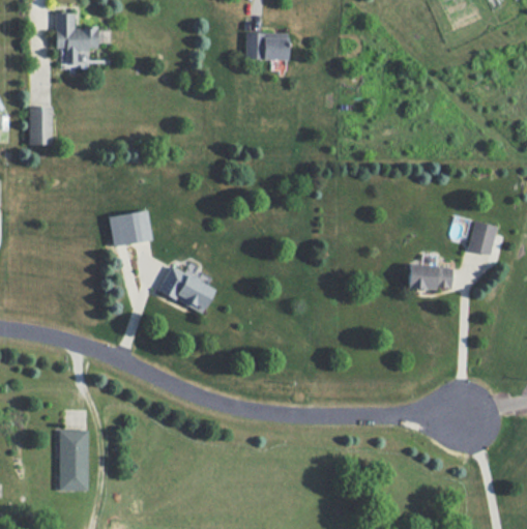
[(57,49),(62,49),(62,65),(90,65),(90,49),(99,49),(98,28),(76,28),(76,12),(56,12),(57,49)]
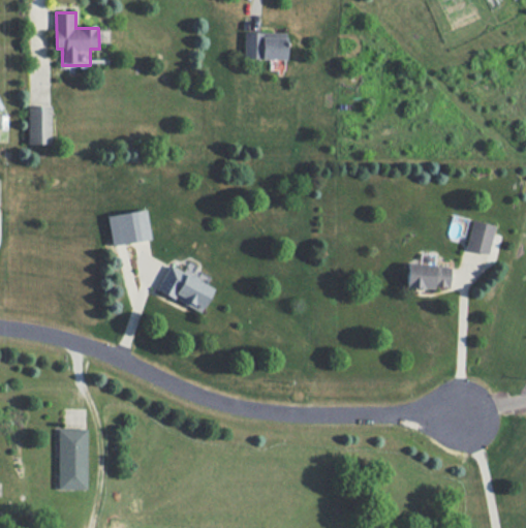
[(288,34),(247,33),(246,60),(288,60),(288,34)]
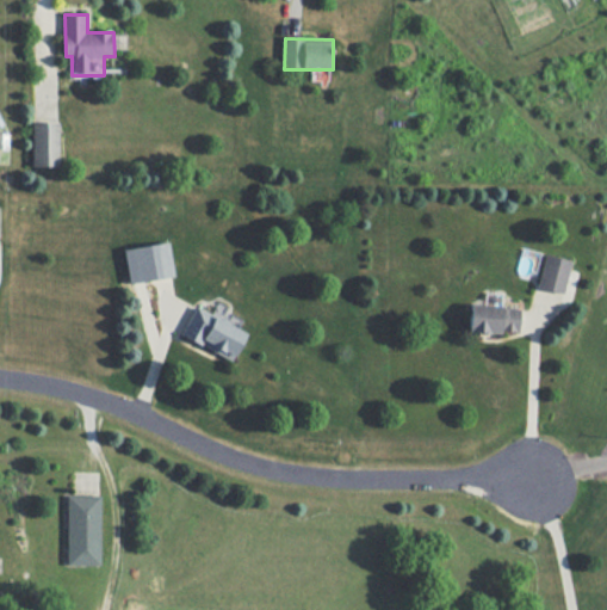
[(61,124),(35,124),(35,167),(61,167),(61,124)]
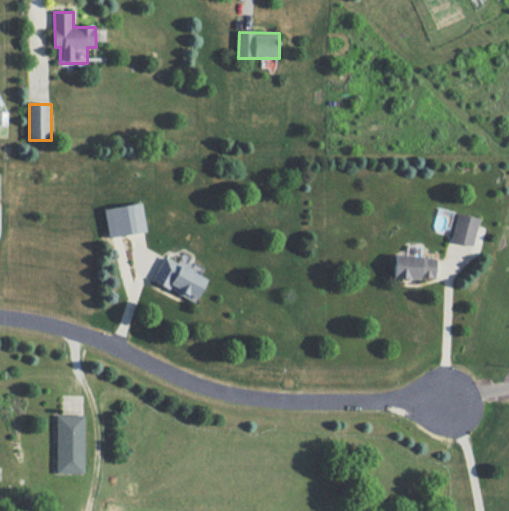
[(110,238),(148,232),(143,203),(105,210),(110,238)]
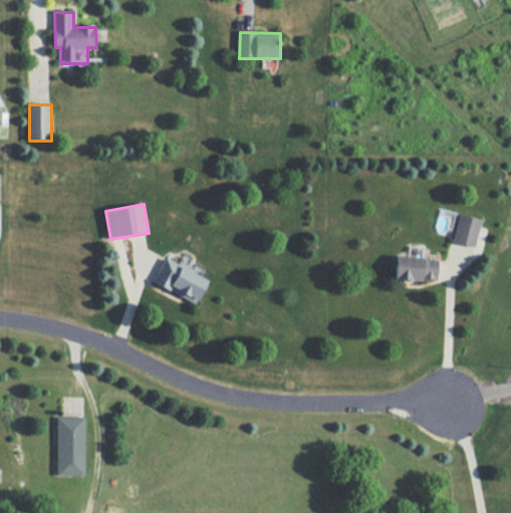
[(475,248),(483,220),(460,214),(453,242),(475,248)]
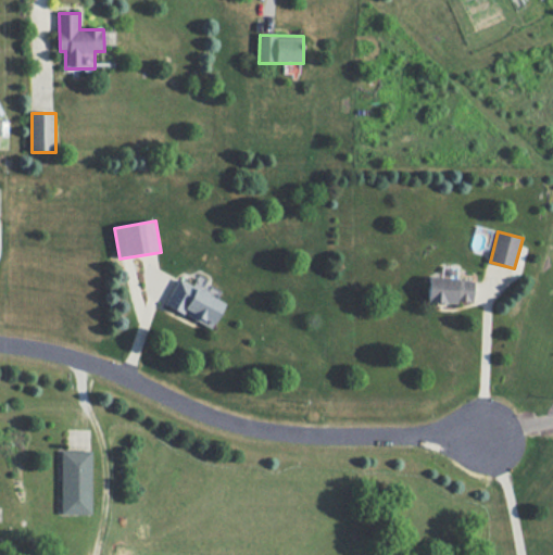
[(474,304),(475,279),(429,278),(428,302),(474,304)]
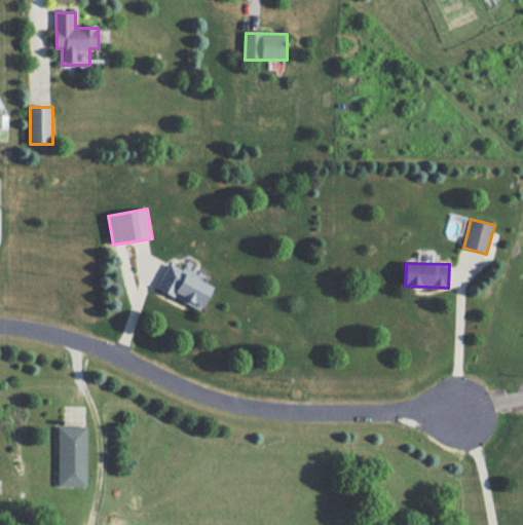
[(200,311),(214,288),(172,264),(158,289),(200,311)]
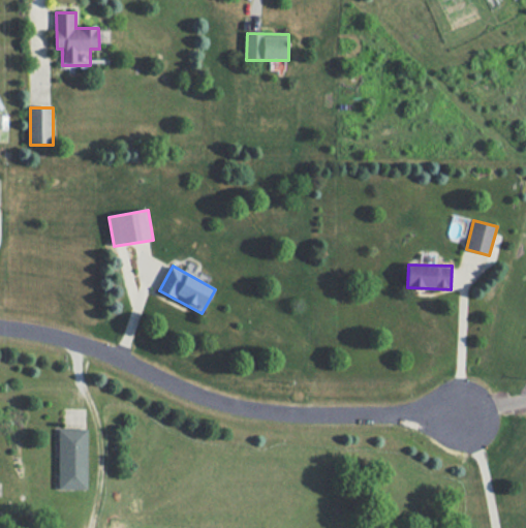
[(88,430),(59,430),(59,490),(89,490),(88,430)]
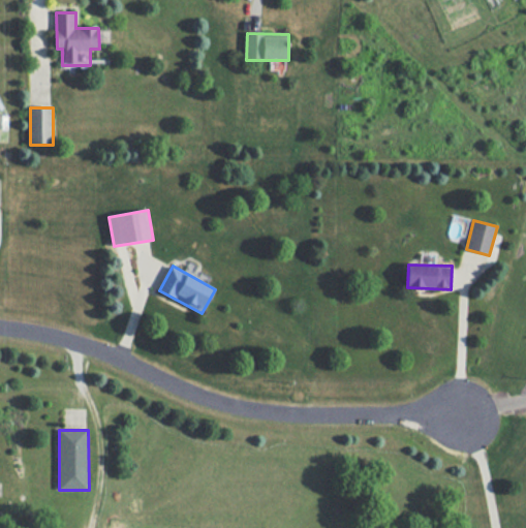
All buildings are outlined.
